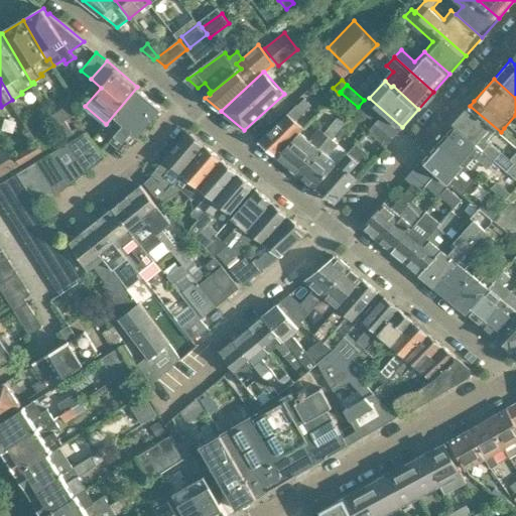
[(138,137),(163,109),(137,87),(106,124),(107,125),(104,128),(114,137),(109,142),(118,149),(132,132),(138,137)]
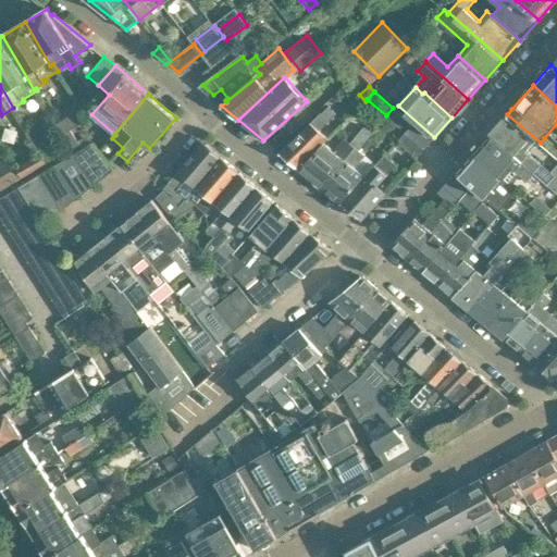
[(310,122),(280,152),(299,170),(325,143),(324,143),(330,137),(320,130),(336,113),(330,106),(311,123),(310,122)]
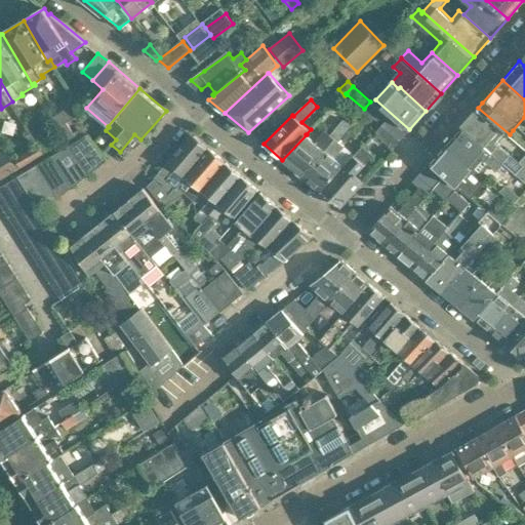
[(389,117),(370,102),(364,109),(381,124),(389,117)]
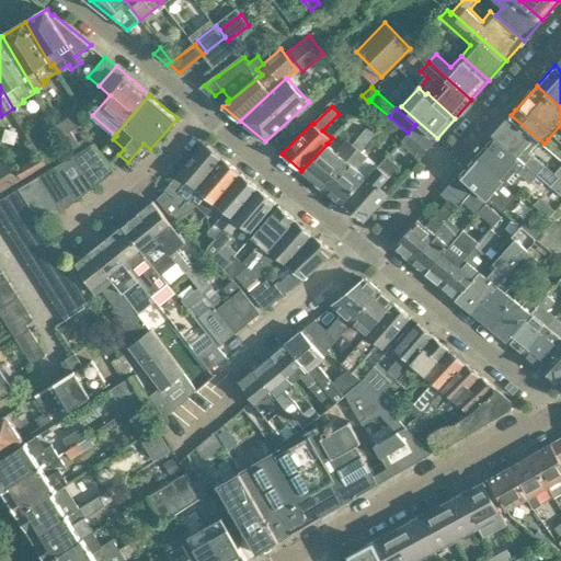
[(545,144),(511,115),(493,135),(538,174),(546,165),(530,152),(539,141),(544,145),(545,144)]
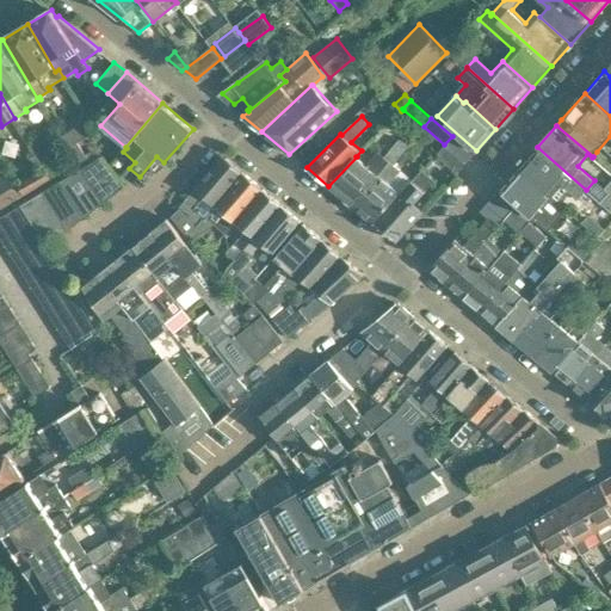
[(473,154),(452,136),(444,144),(445,144),(440,149),(431,160),(437,165),(443,158),(458,171),(473,154)]
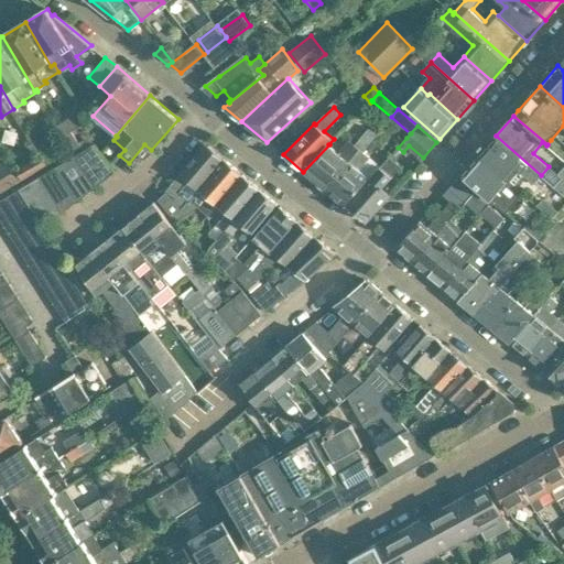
[(362,143),(367,148),(378,136),(369,128),(355,144),(349,140),(338,152),(329,144),(303,172),(325,188),(362,143)]
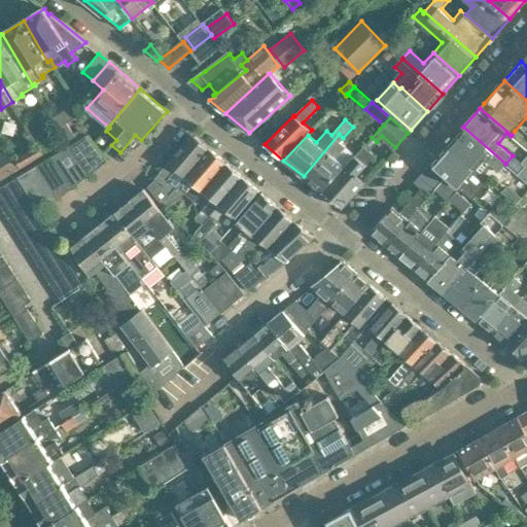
[(67,124),(61,127),(72,144),(78,141),(67,124)]
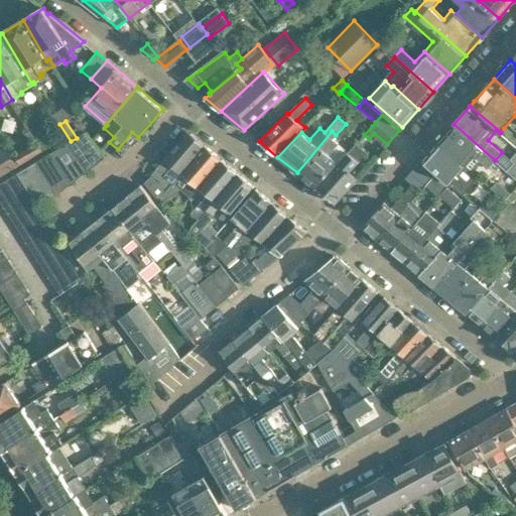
[(454,124),(438,141),(473,172),(482,162),(487,166),(487,167),(514,191),(515,188),(515,178),(507,170),(495,160),(454,124)]
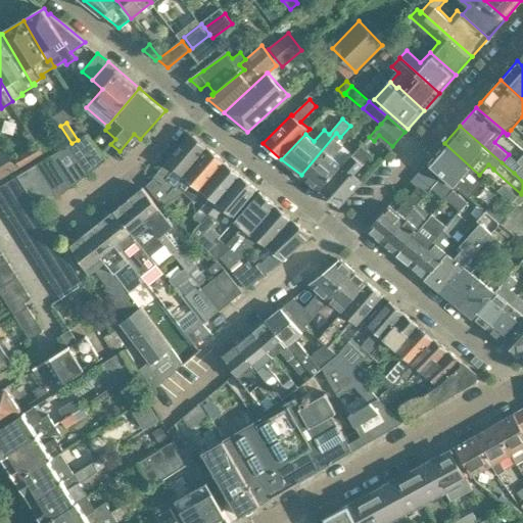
[(44,133),(35,138),(45,154),(53,148),(44,133)]
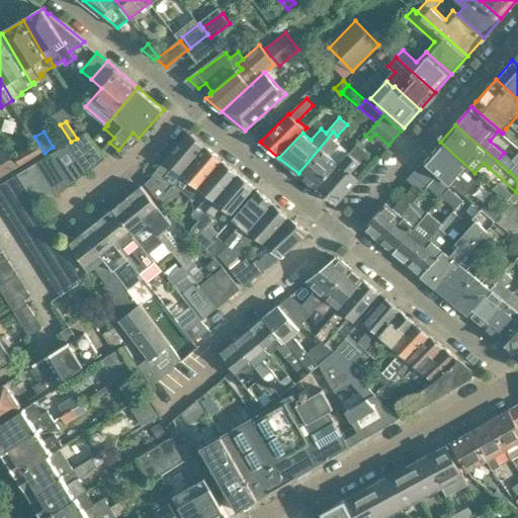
[(350,153),(350,152),(334,139),(337,136),(333,132),(298,173),(318,189),(350,153)]
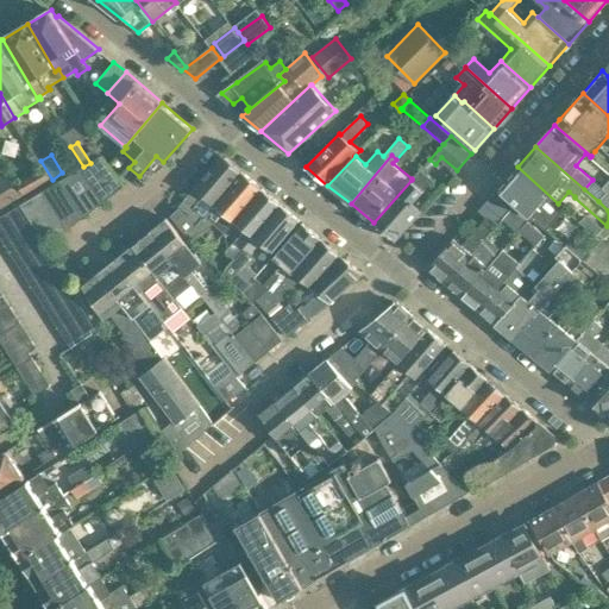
[(83,167),(80,169),(101,203),(124,187),(101,156),(90,163),(83,167)]
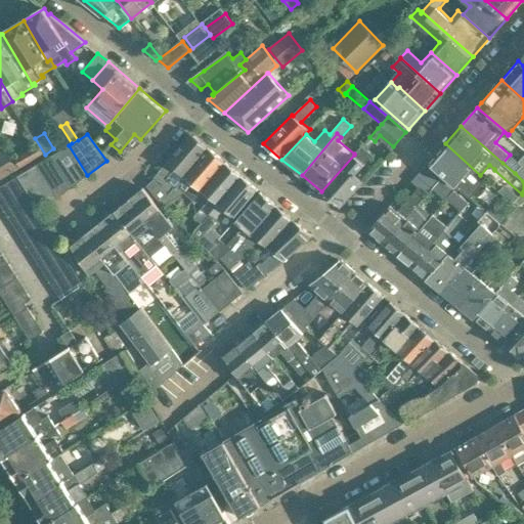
[(176,186),(185,176),(209,147),(195,136),(188,136),(151,180),(153,181),(147,185),(162,203),(176,186)]
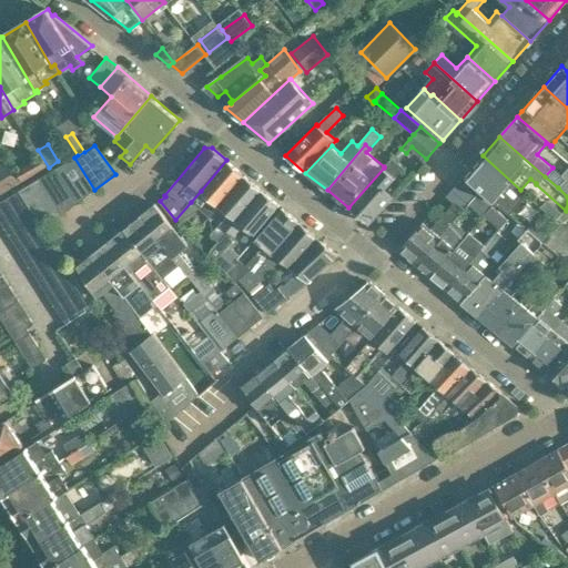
[(509,214),(527,195),(483,155),(465,175),(509,214)]
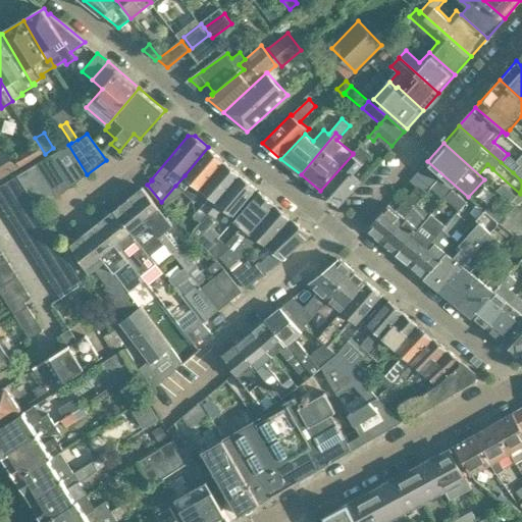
[(21,166),(44,153),(38,144),(15,157),(21,166)]
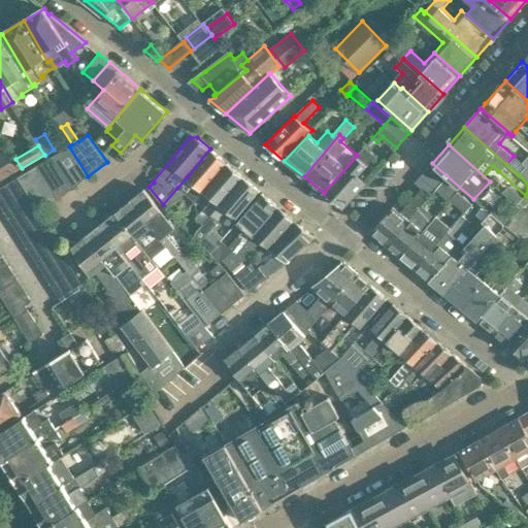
[(375,156),(365,145),(357,155),(357,156),(324,193),(342,207),(365,182),(358,175),(375,156)]
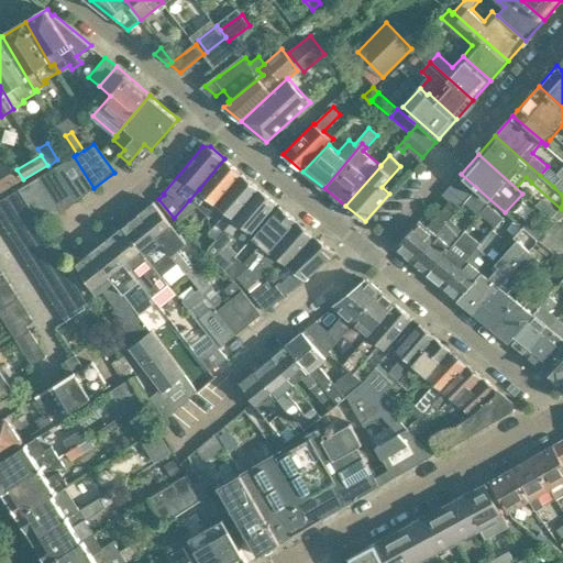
[(94,188),(74,156),(56,166),(78,200),(94,188)]
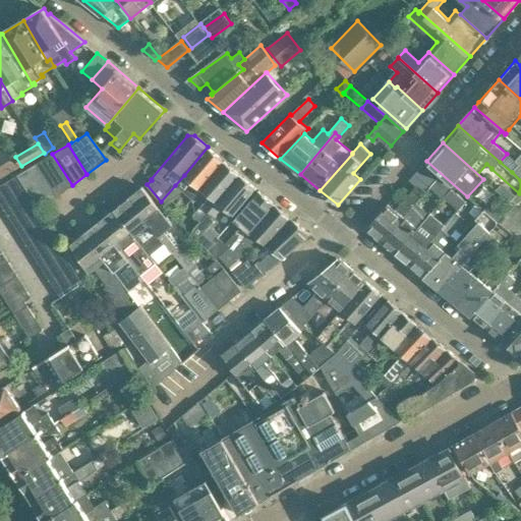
[(200,188),(225,161),(208,147),(184,175),(175,185),(161,201),(163,205),(182,191),(192,200),(201,189),(200,188)]
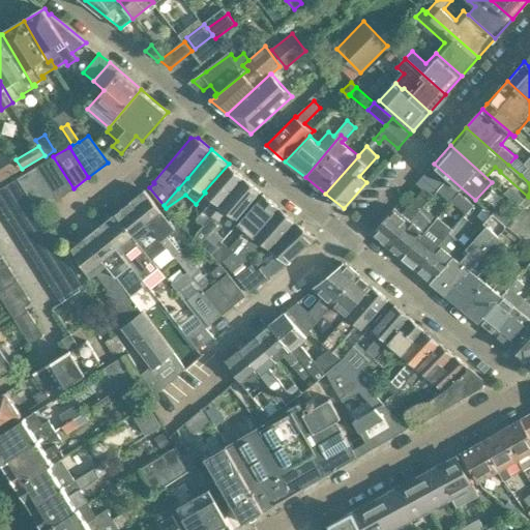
[(74,188),(53,156),(48,160),(37,167),(59,200),(74,188)]
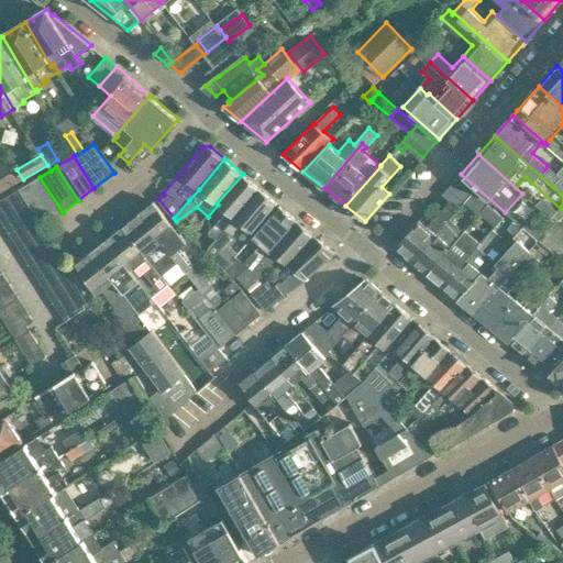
[(562,166),(556,174),(561,177),(553,186),(562,195),(562,166)]
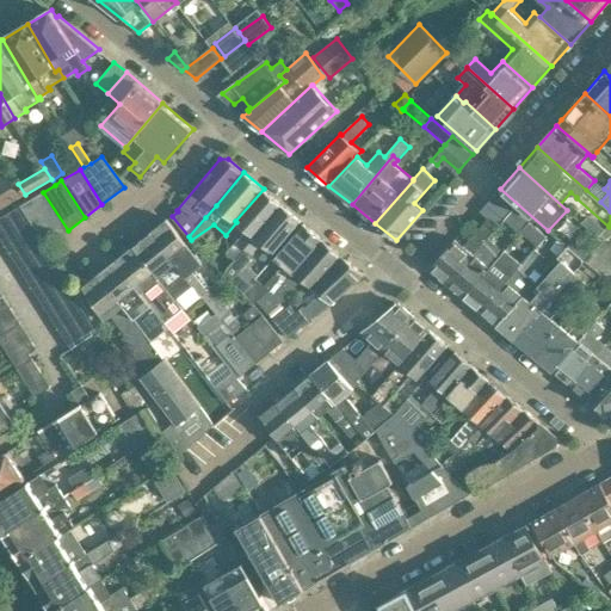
[(18,184),(0,193),(7,205),(25,195),(18,184)]
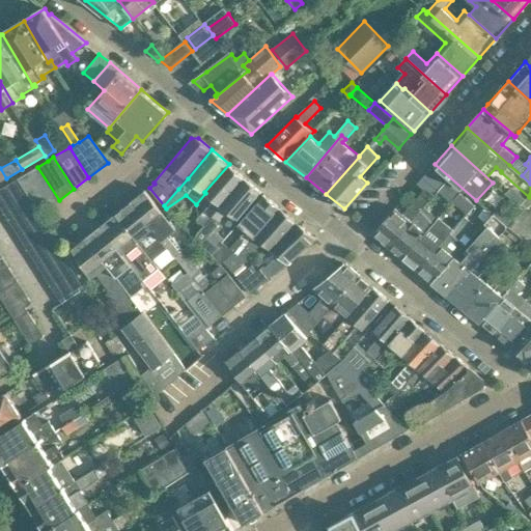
[(204,225),(245,177),(229,164),(204,192),(205,193),(214,200),(197,219),(204,225)]
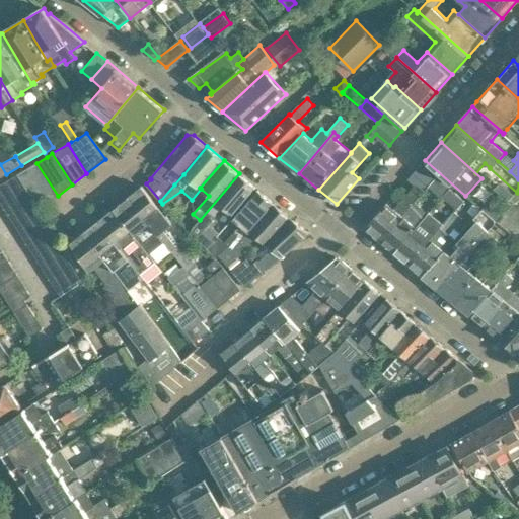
[(377,177),(395,173),(392,161),(374,165),(377,177)]
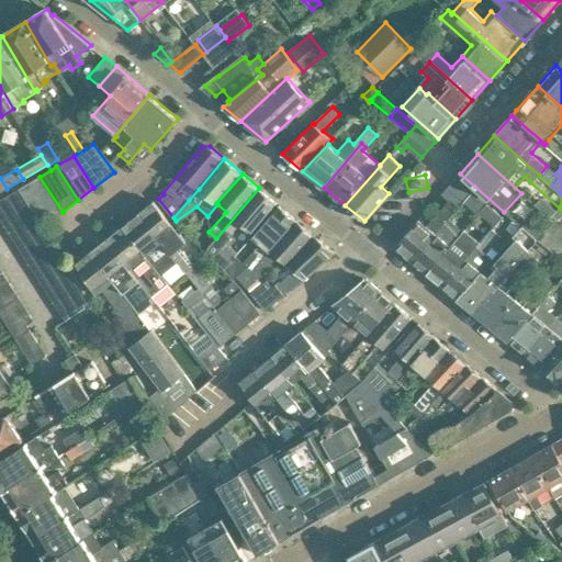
[(63,212),(40,177),(19,189),(26,201),(35,213),(43,226),(44,226),(63,212)]
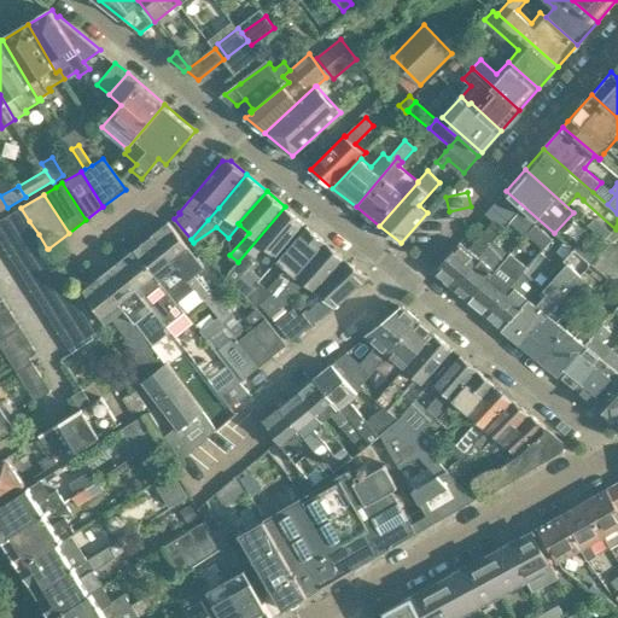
[(461,242),(435,270),(453,286),(494,239),(494,240),(509,221),(519,210),(502,194),(485,214),(494,220),(470,249),(461,242)]
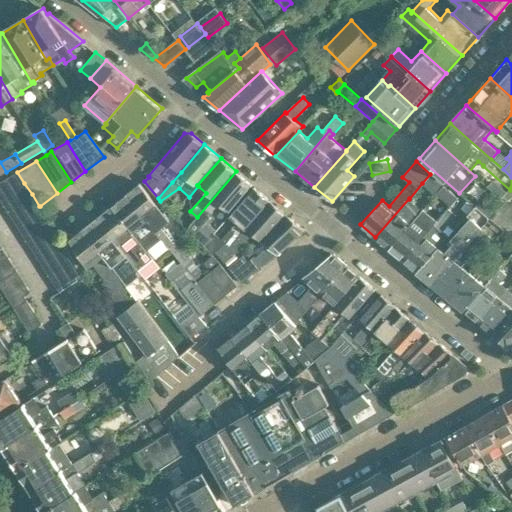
[(0,198),(24,183),(17,172),(17,171),(0,181),(0,198)]
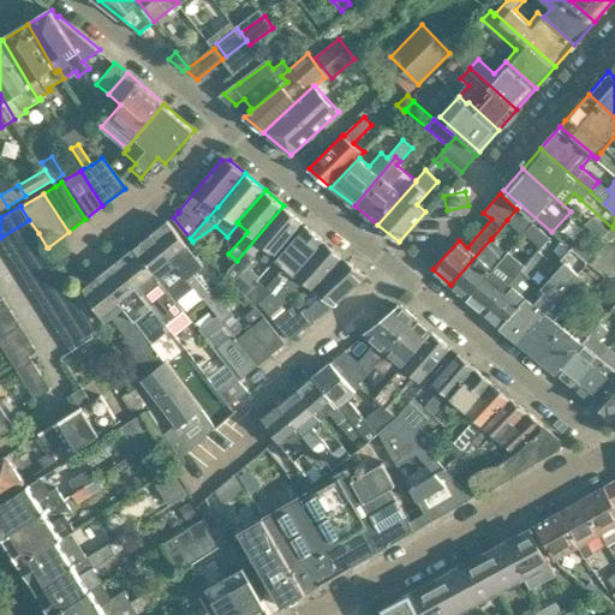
[(275,255),(303,222),(284,206),(237,261),(225,275),(245,293),(254,285),(252,285),(242,274),(266,245),(275,255)]
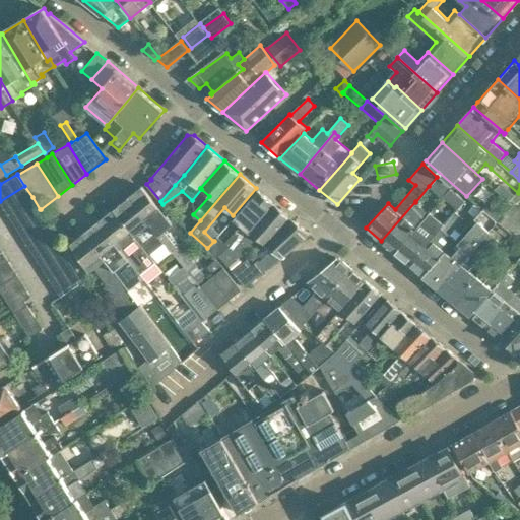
[(451,188),(437,177),(429,186),(442,198),(451,188)]
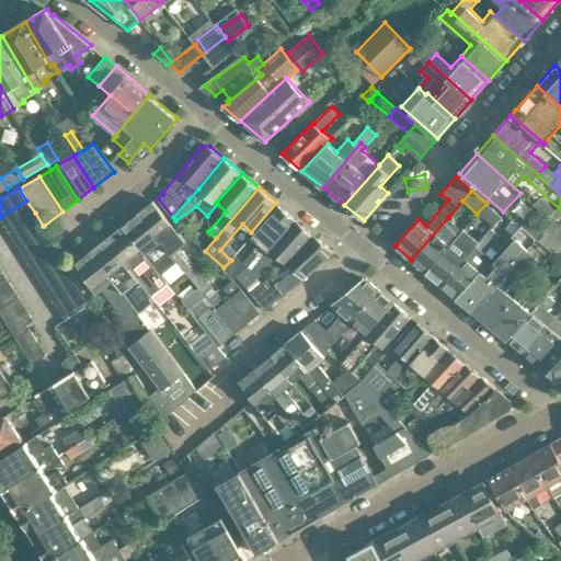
[(35,213),(26,201),(0,217),(0,218),(8,230),(35,213)]
